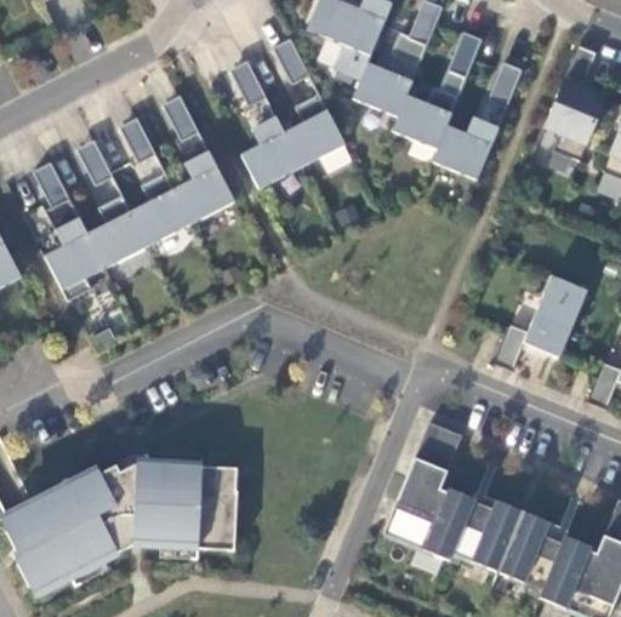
[(334,67),(360,78),(366,62),(391,1),(388,0),(362,0),(358,7),(339,0),(317,0),(306,28),(343,44),(334,67)]
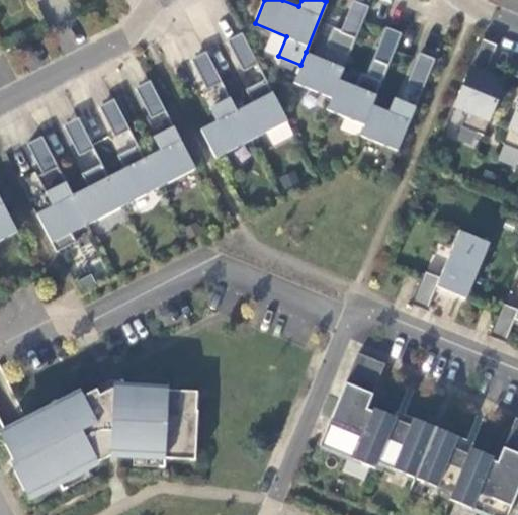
[(354,0),(342,31),(356,37),(369,4),(357,0),(354,0)]
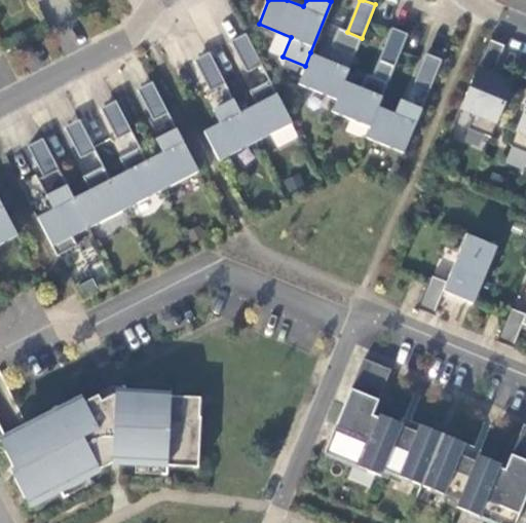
[(380,59),(395,65),(408,32),(393,27),(380,59)]
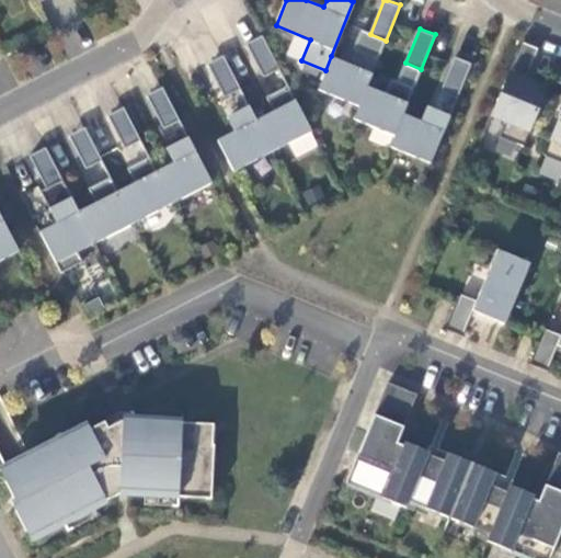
[(264,75),(279,67),(262,34),(247,42),(264,75)]
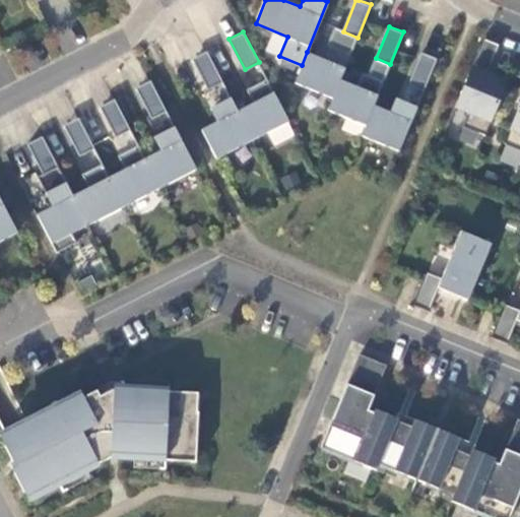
[(500,43),(484,37),(456,106),(469,111),(463,124),(485,134),(508,79),(489,71),(500,43)]
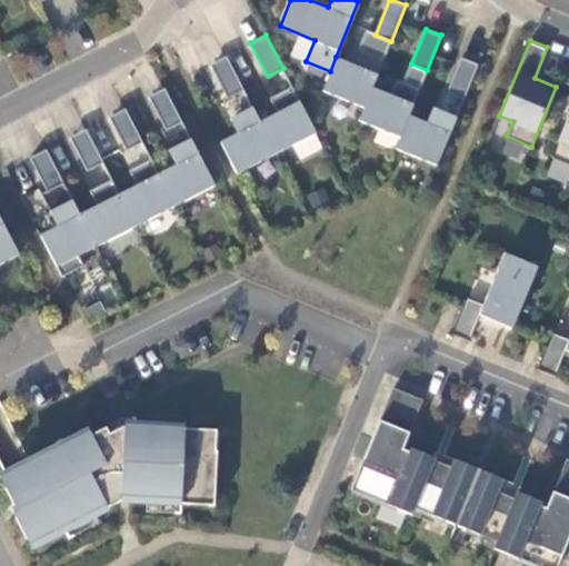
[(330,71),(323,89),(365,106),(372,87),(383,58),(360,48),(355,63),(336,57),(330,71)]
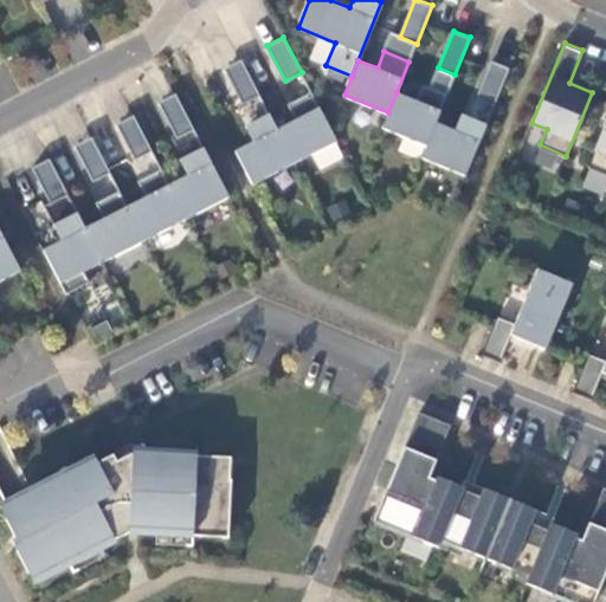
[(225,66),(244,103),(259,95),(242,58),(225,66)]
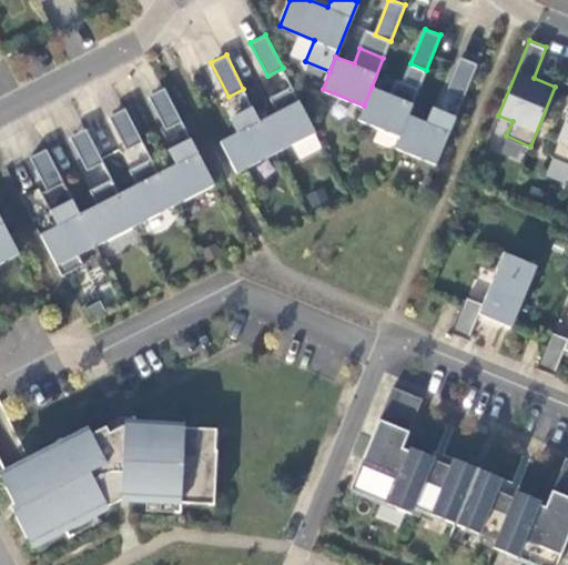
[(447,92),(463,98),(477,62),(462,56),(447,92)]
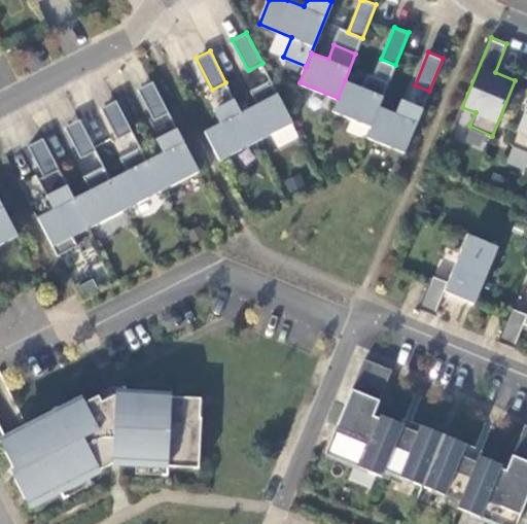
[(338,98),(332,110),(371,126),(379,106),(389,81),(367,72),(361,86),(345,80),(338,98)]
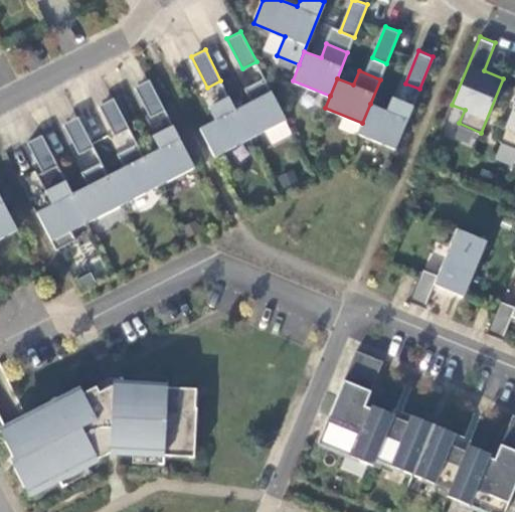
[(250,138),(286,119),(265,76),(249,84),(244,88),(251,101),(235,109),(250,138)]
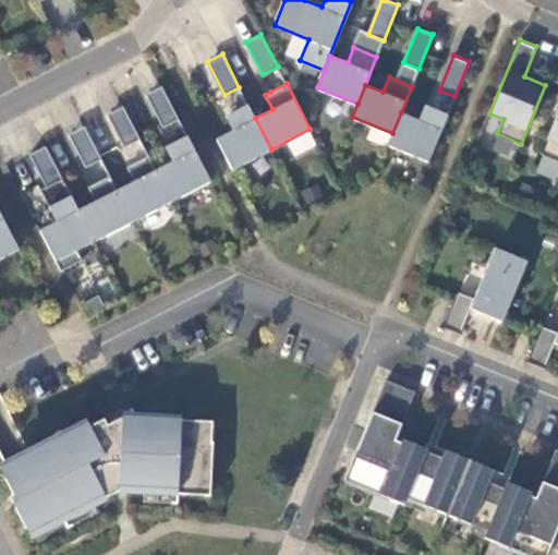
[(147,93),(164,127),(179,119),(161,85),(147,93)]
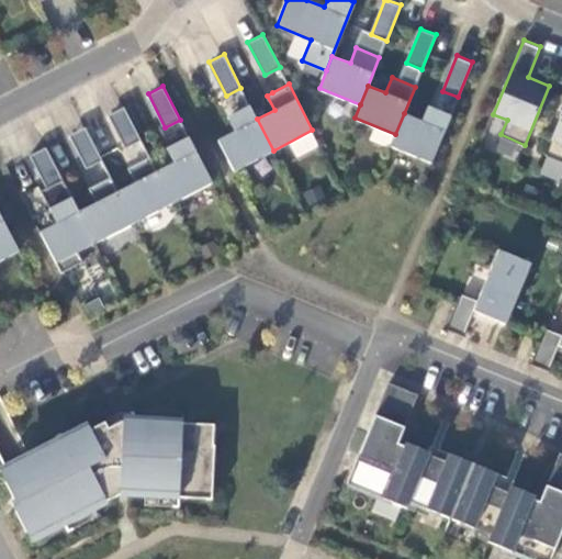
[(217,140),(234,170),(273,151),(257,119),(249,104),(227,115),(235,130),(217,140)]
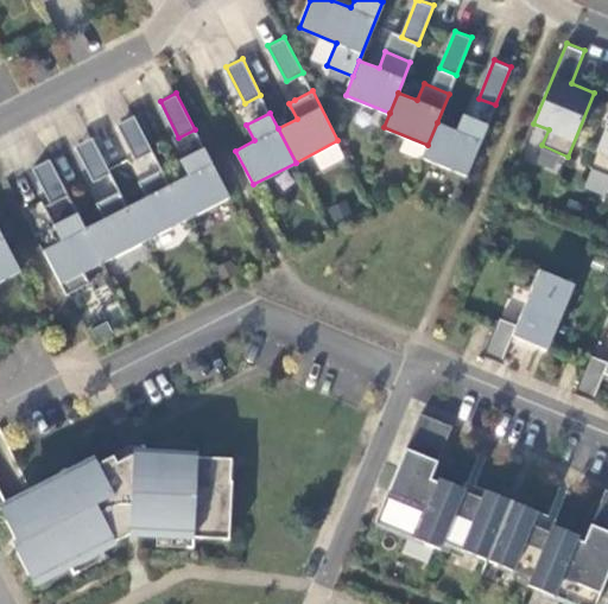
[(118,122),(137,159),(152,151),(134,114),(118,122)]
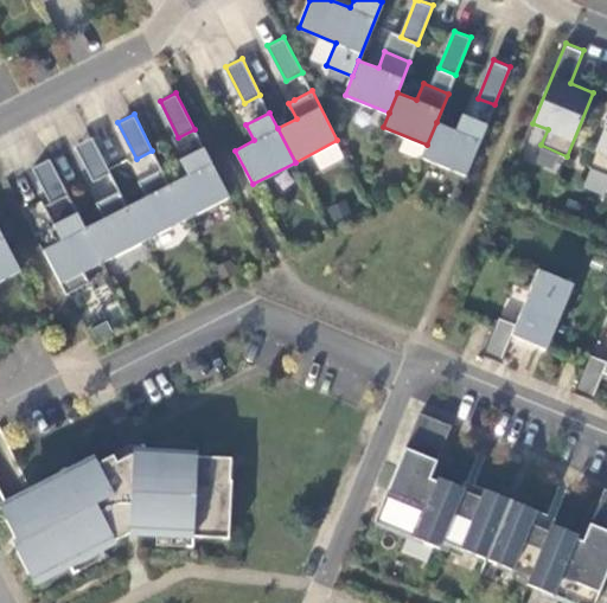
[(427,145),(422,158),(466,175),(486,123),(462,114),(455,129),(436,122),(427,145)]
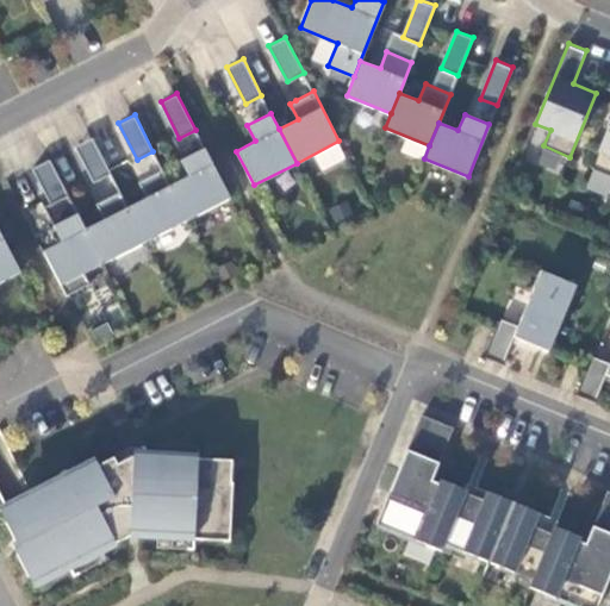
[(609,119),(591,166),(609,173),(609,119)]
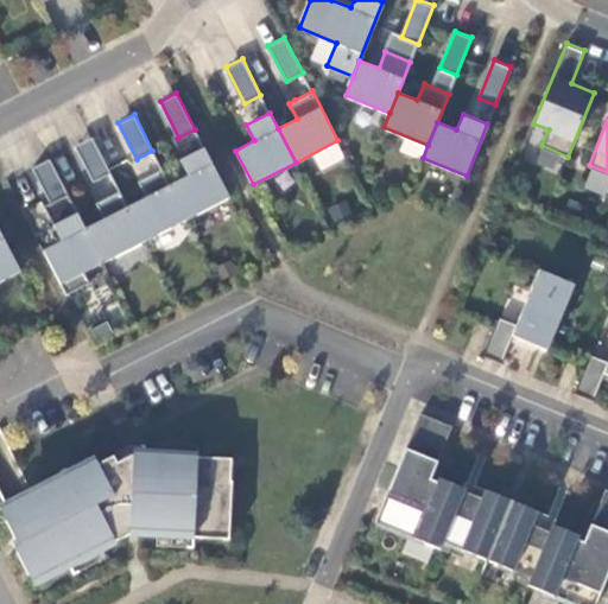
[(75,144),(94,180),(111,172),(92,135),(75,144)]
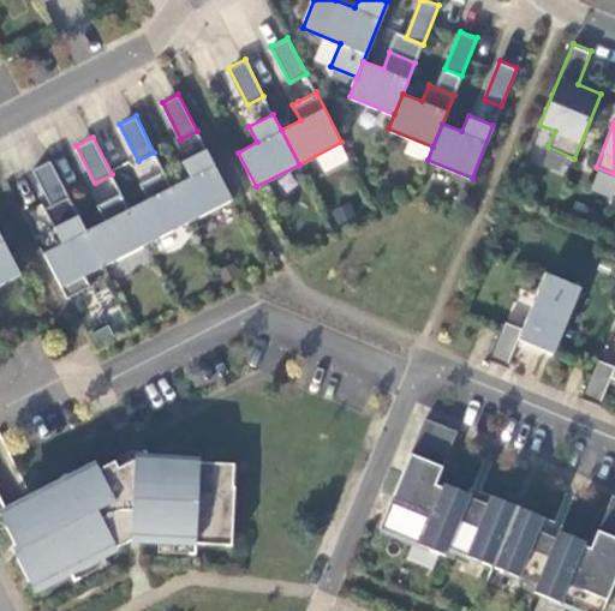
[(232,198),(207,148),(183,161),(191,177),(172,186),(190,220),(232,198)]
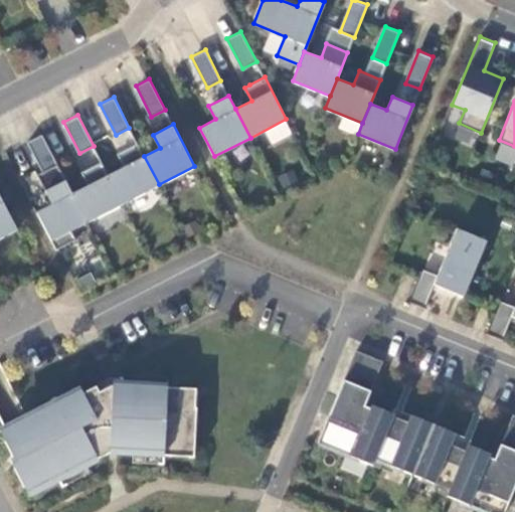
[(28,141),(44,171),(57,164),(41,133),(28,141)]
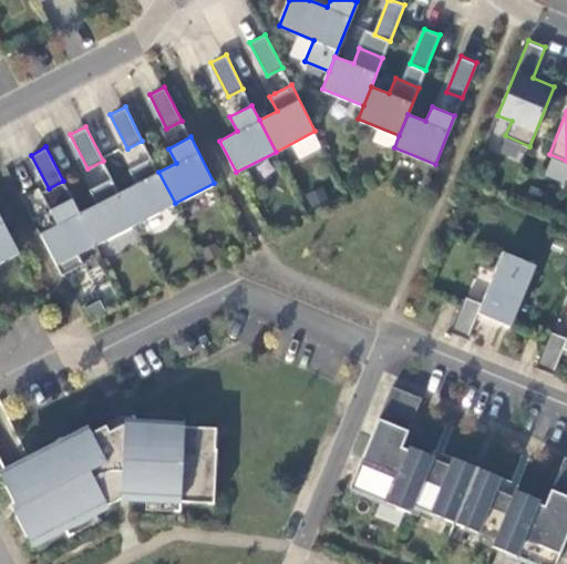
[(135,224),(175,203),(158,172),(151,156),(129,168),(136,184),(120,193),(135,224)]
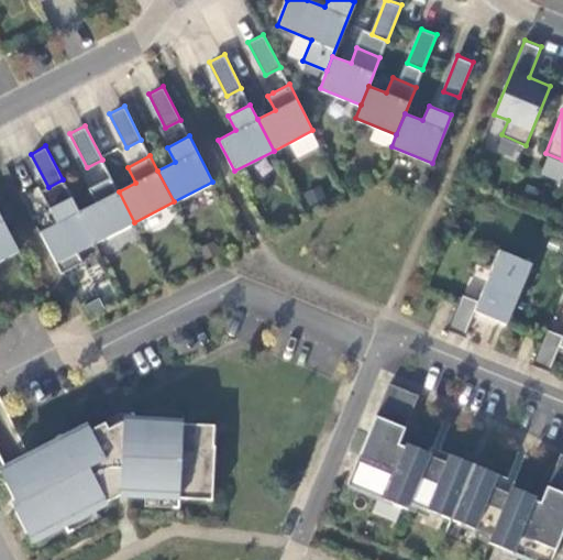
[(79,211),(95,242),(134,222),(119,191),(111,176),(89,187),(97,202),(79,211)]
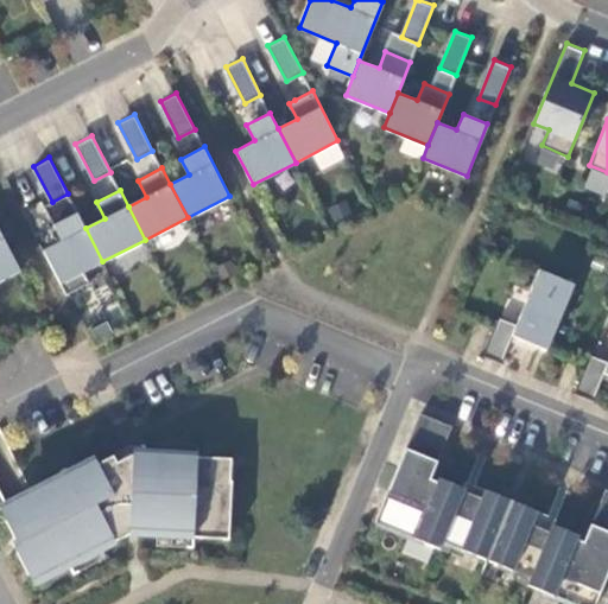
[(43,249),(61,284),(102,261),(86,228),(77,211),(54,224),(62,241),(43,249)]
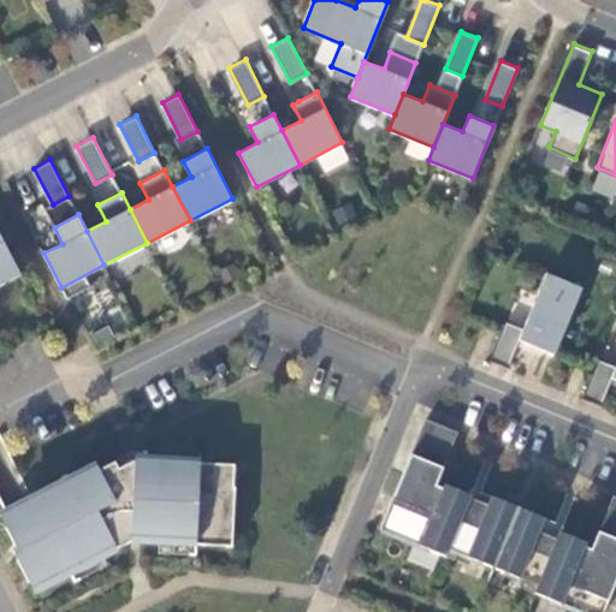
[(0,284),(21,274),(0,233),(0,284)]
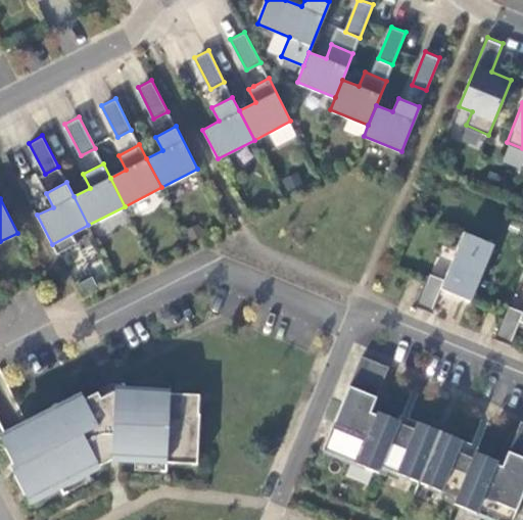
[(444,278),(429,272),(415,305),(432,312),(441,288),(470,300),(493,243),(464,231),(444,278)]
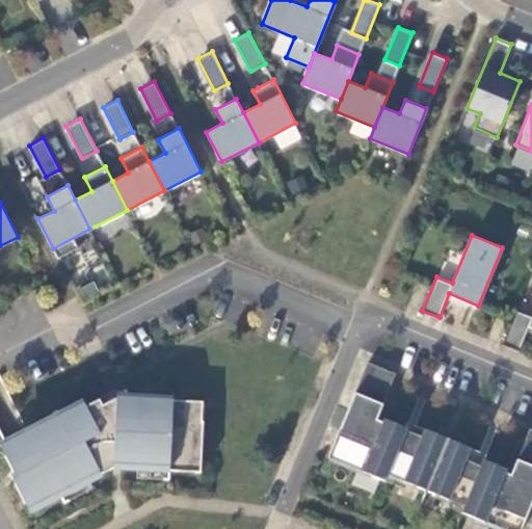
[(531,314),(516,309),(503,343),(520,350),(529,326),(531,327),(531,314)]
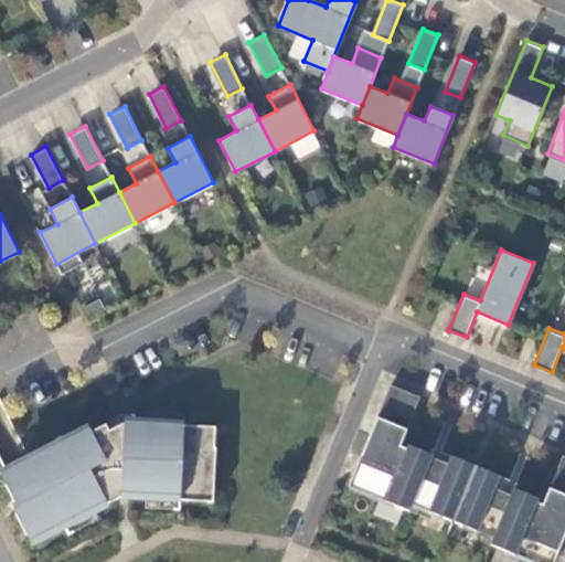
[(564,455),(563,454),(544,499),(543,502),(536,500),(537,496),(514,487),(516,481),(434,447),(430,453),(407,444),(406,447),(400,444),(420,395),(391,383),(349,485),(409,509),(412,502),(493,536),(490,542),(536,561),(553,561),(564,532),(564,455)]
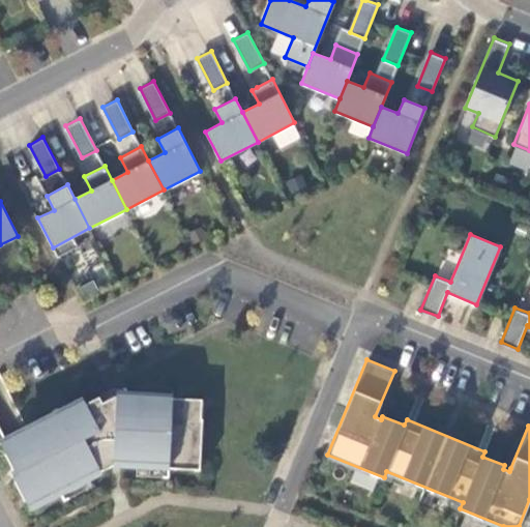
[(85,403),(85,402),(57,416),(56,413),(12,435),(18,446),(5,452),(28,498),(56,484),(60,492),(112,465),(138,466),(138,461),(169,462),(169,460),(200,461),(202,418),(201,418),(202,399),(172,397),(172,394),(140,393),(140,396),(124,394),(98,397),(85,403)]
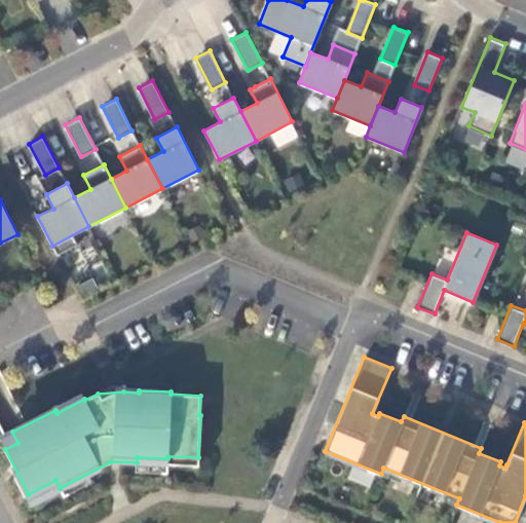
All buildings are outlined.
